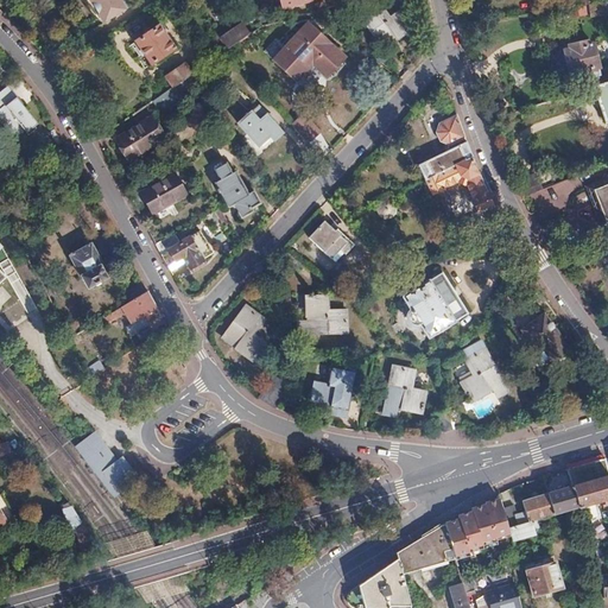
[(82,0),(88,7),(92,6),(96,13),(94,14),(97,19),(100,18),(106,18),(107,21),(130,7),(125,0),(82,0)]
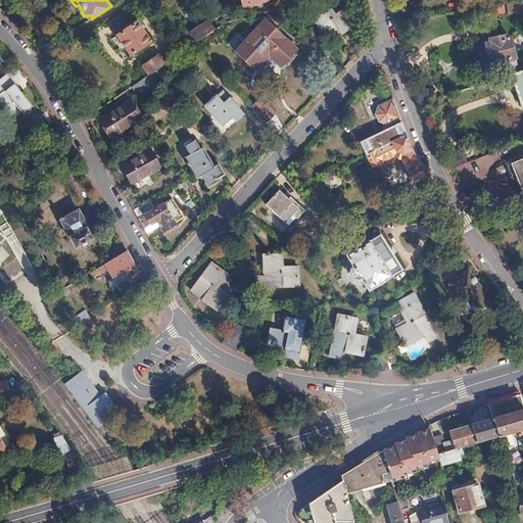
[(522,10),(522,0),(506,3),(508,13),(522,10)]
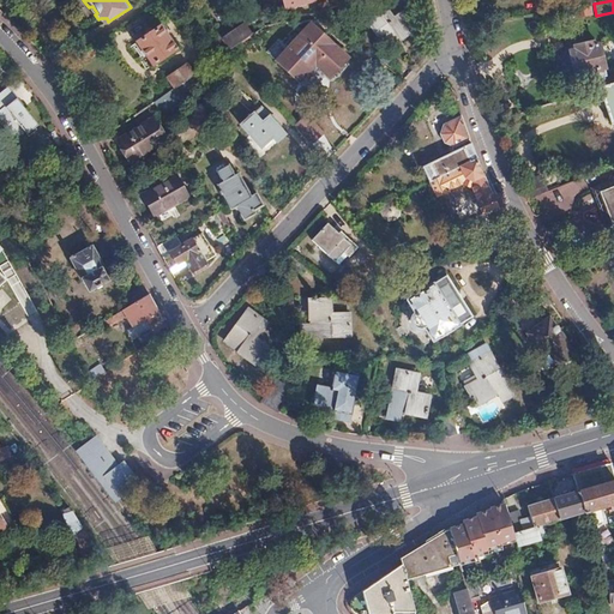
[(365,14),(384,44),(398,36),(399,38),(416,28),(415,24),(417,23),(415,19),(414,19),(407,8),(395,17),(385,1),(365,14)]
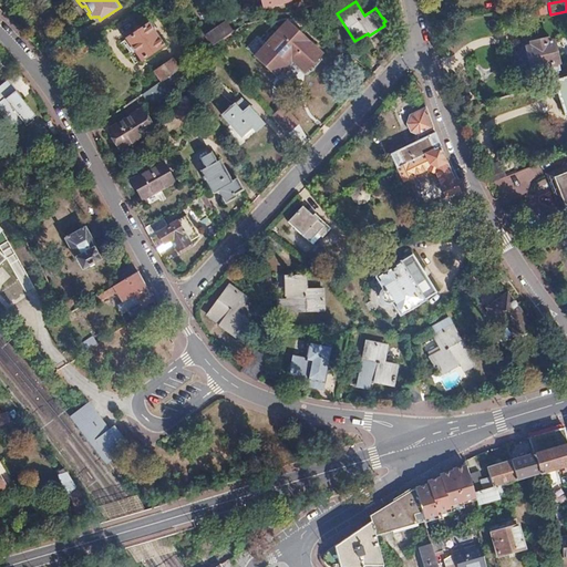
[(545,11),(544,3),(535,6),(531,6),(532,13),(545,11)]
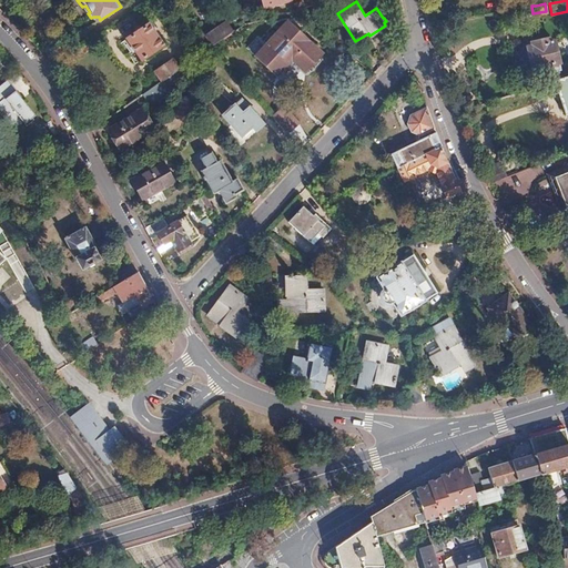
[(322,52),(307,40),(286,20),(275,31),(273,29),(263,39),(266,42),(254,54),(276,74),(291,58),(304,71),(322,52)]
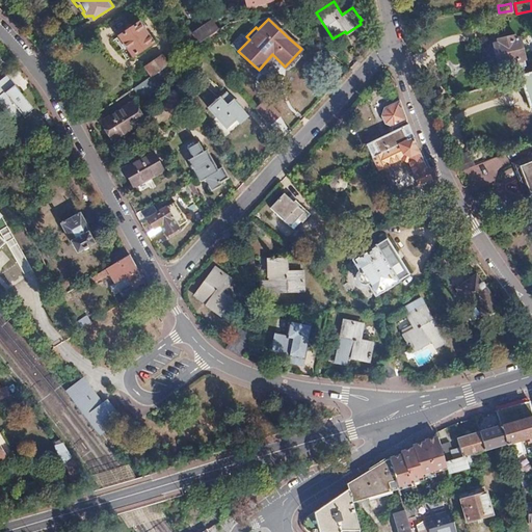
[(198,43),(215,31),(217,29),(211,21),(192,33),(193,35),(198,43)]
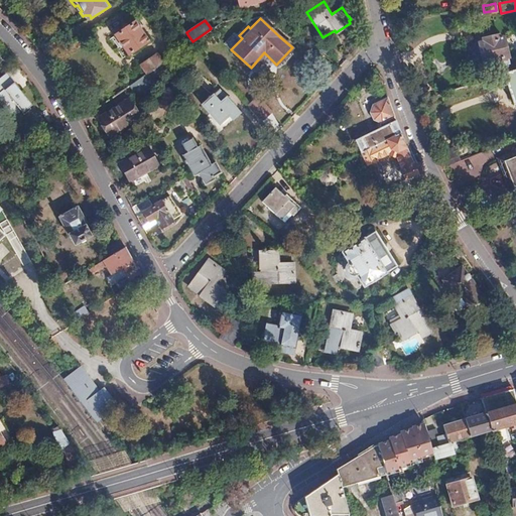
[(148,41),(135,21),(114,35),(128,54),(148,41)]
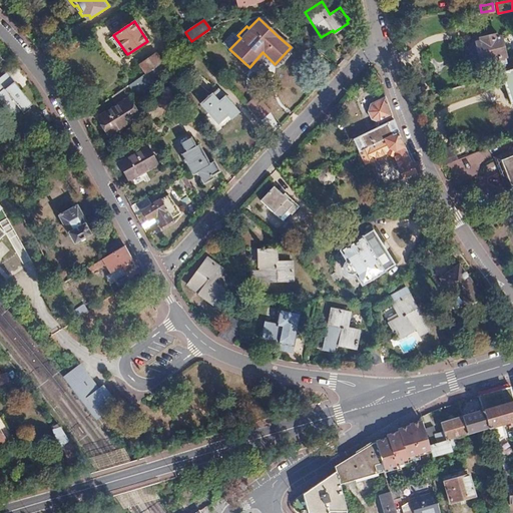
[(506,61),(498,36),(493,37),(492,33),(478,38),(479,41),(474,43),(483,69),(506,61)]
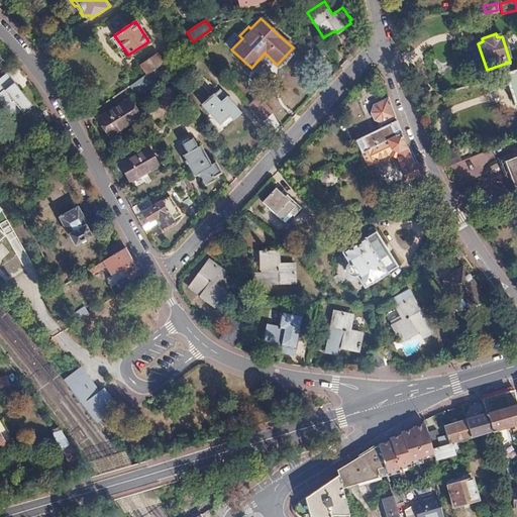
[(193,41),(188,34),(174,43),(179,50),(193,41)]
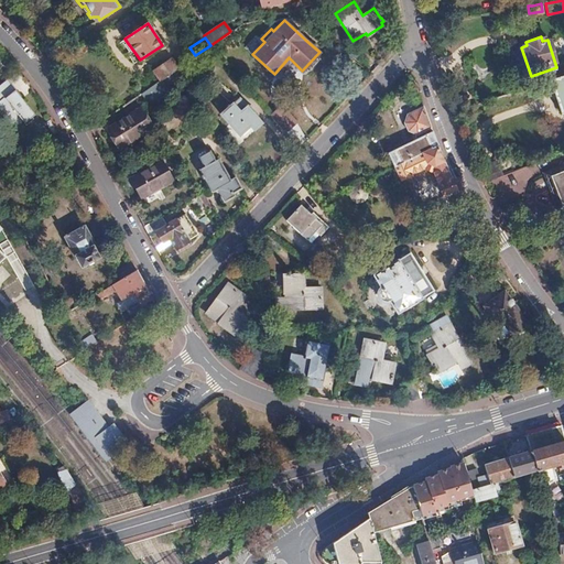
[(289,57),(274,73),(284,82),(299,67),(289,57)]
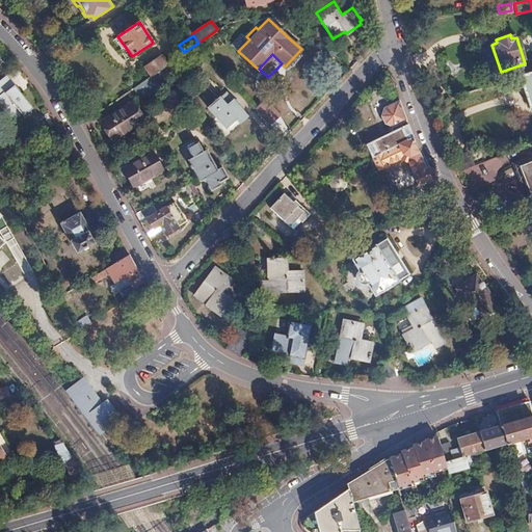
[(151,76),(167,64),(161,55),(144,67),(151,76)]
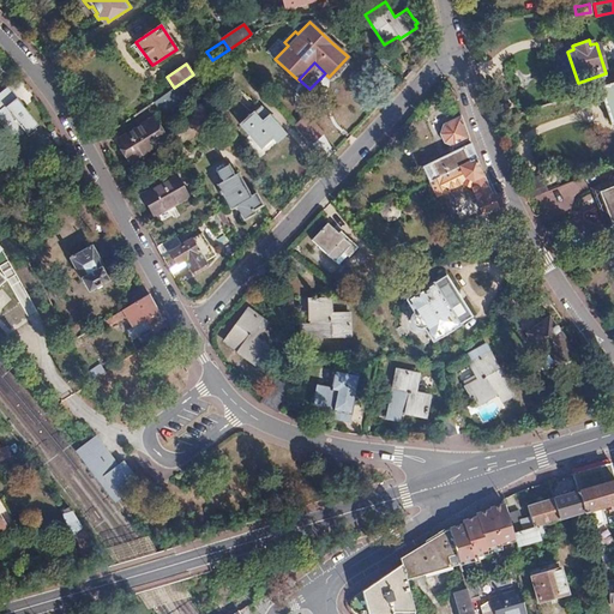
[(613,80),(600,85),(612,122),(613,121),(613,80)]
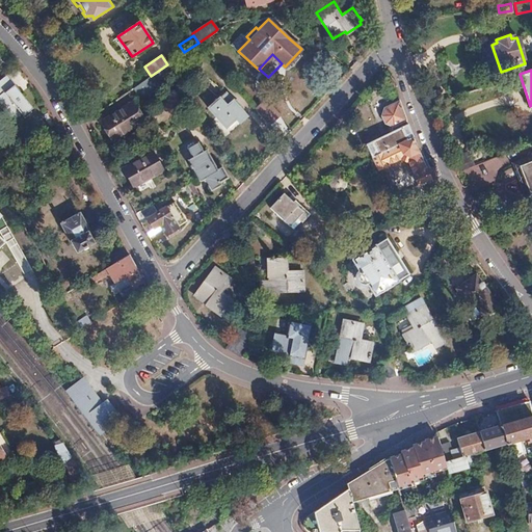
[(31,108),(12,84),(3,91),(0,86),(0,107),(4,110),(11,120),(20,113),(22,115),(31,108)]
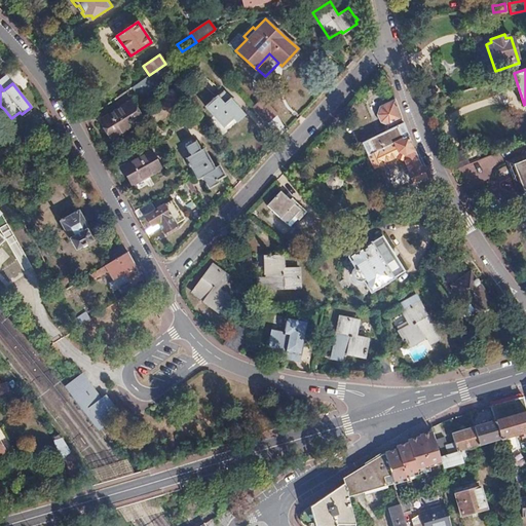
[(439,98),(435,87),(419,91),(422,99),(423,103),(439,98)]
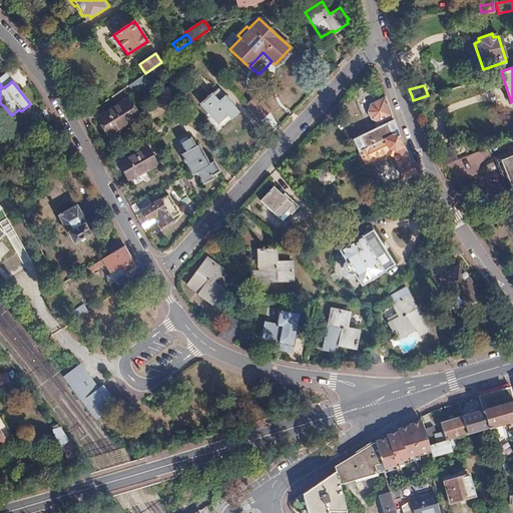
[(237,111),(218,89),(201,103),(217,122),(226,114),(230,118),(237,111)]
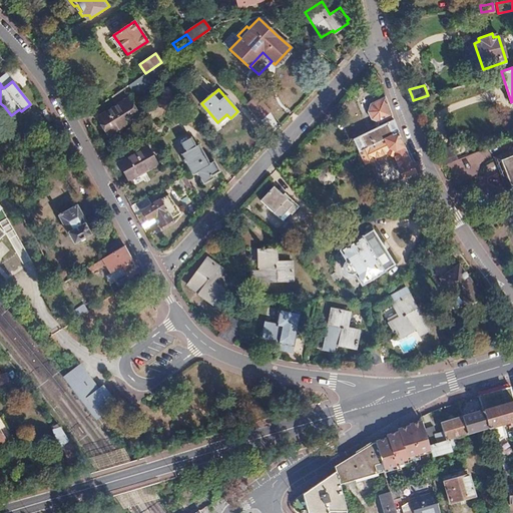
[(396,125),(389,105),(386,97),(376,102),(371,110),(375,118),(381,120),(378,127),(354,138),(360,150),(363,148),(398,131),(396,125)]
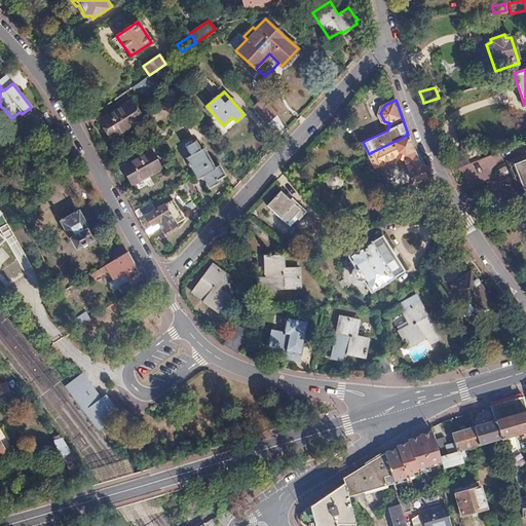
[(101,119),(112,138),(142,119),(129,101),(101,119)]
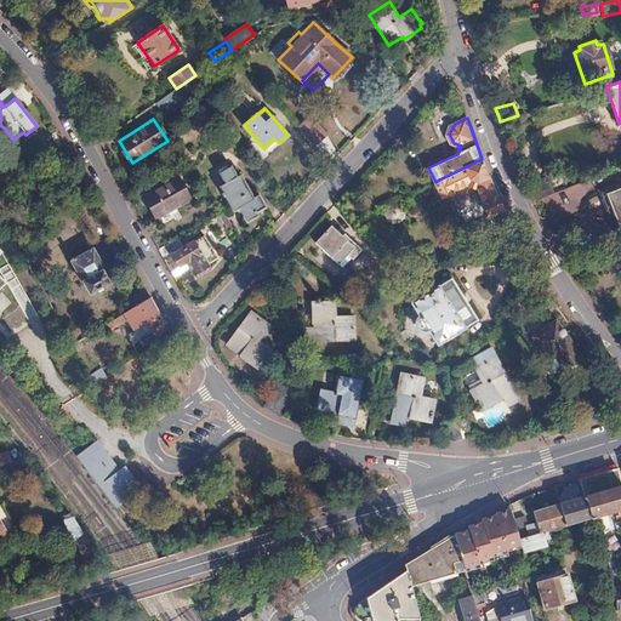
[(491,181),(482,159),(439,180),(436,182),(442,198),(455,193),(454,191),(467,184),(477,188),(483,203),(482,203),(488,216),(503,209),(502,206),(501,203),(491,181)]
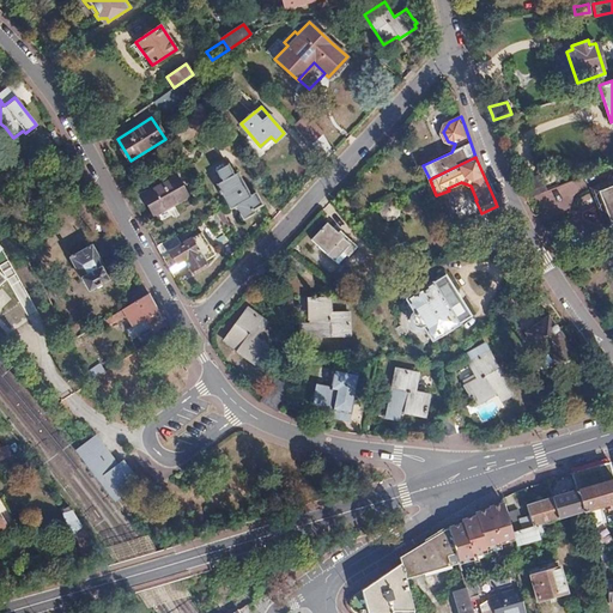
[(249,194),(236,173),(234,174),(228,164),(216,170),(222,180),(217,183),(230,207),(238,210),(243,218),(255,212),(253,207),(261,204),(254,192),(249,194)]
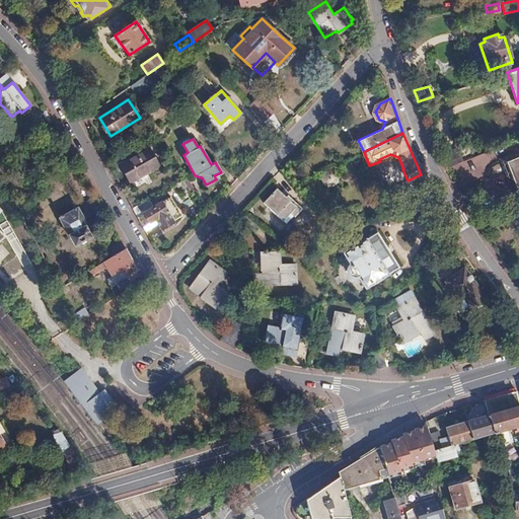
[(148,148),(121,163),(132,181),(159,166),(148,148)]
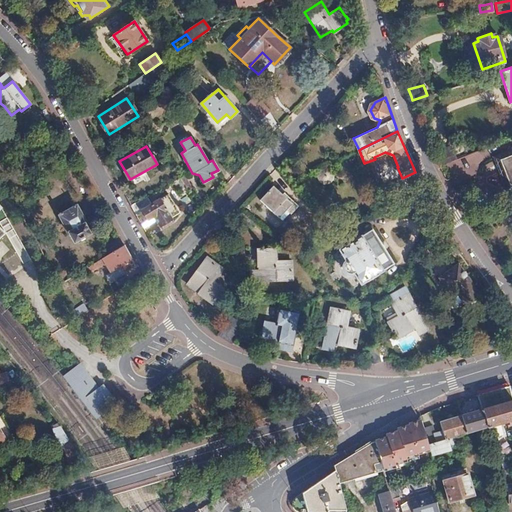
[(458,159),(454,149),(440,155),(444,164),(458,159)]
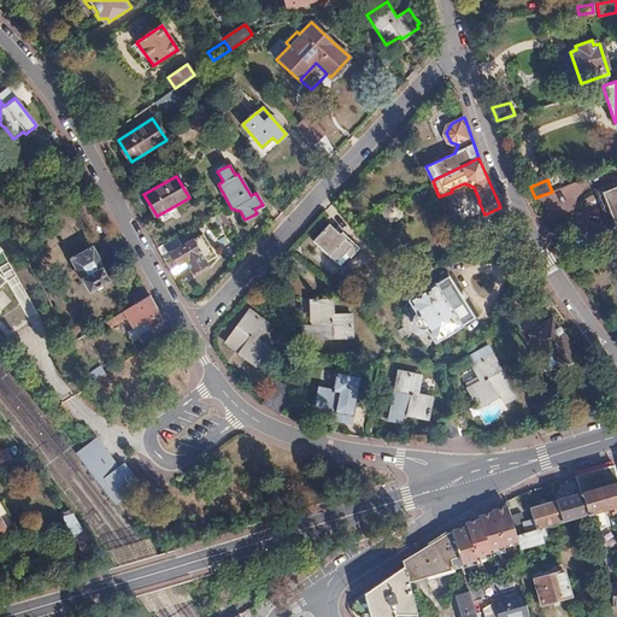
[(616,229),(616,211),(609,215),(600,193),(611,189),(615,181),(593,189),(600,207),(611,233),(616,229)]
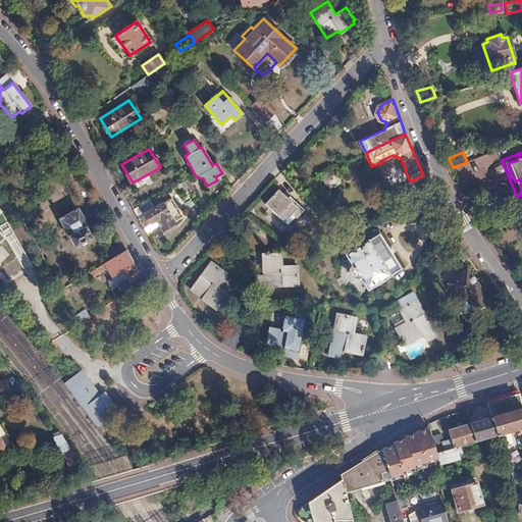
[(521,153),(520,153),(517,160),(508,163),(515,181),(521,178),(521,153)]
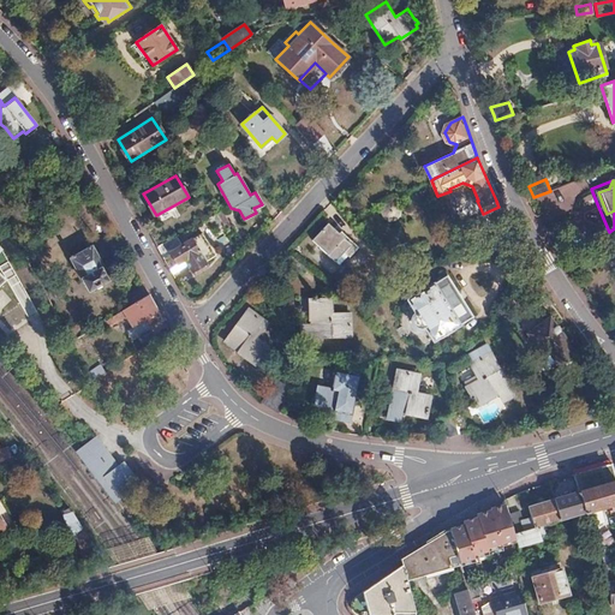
[(226,228),(218,213),(208,218),(212,222),(216,233),(226,228)]
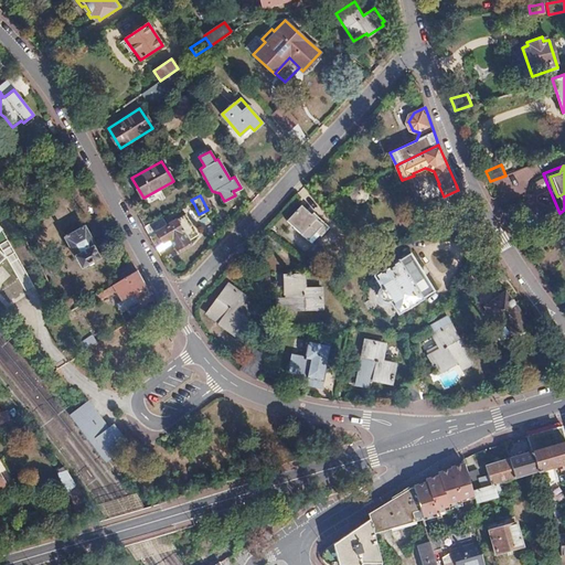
[(302,205),(287,221),(308,241),(316,232),(321,236),(330,227),(313,212),(312,214),(302,205)]
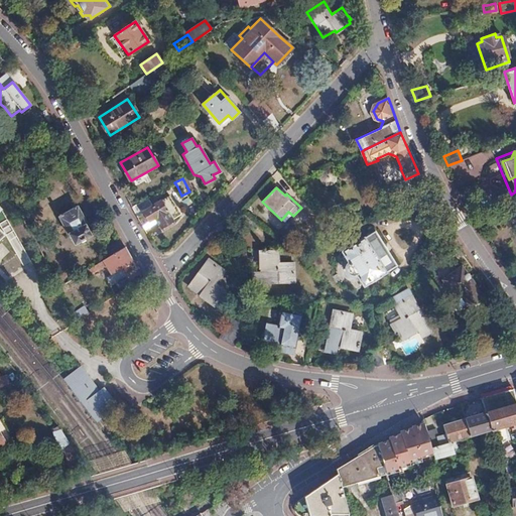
[(180,213),(169,195),(152,206),(148,198),(132,208),(142,226),(155,218),(158,223),(161,228),(163,227),(163,228),(172,223),(171,221),(173,219),(172,218),(180,213)]
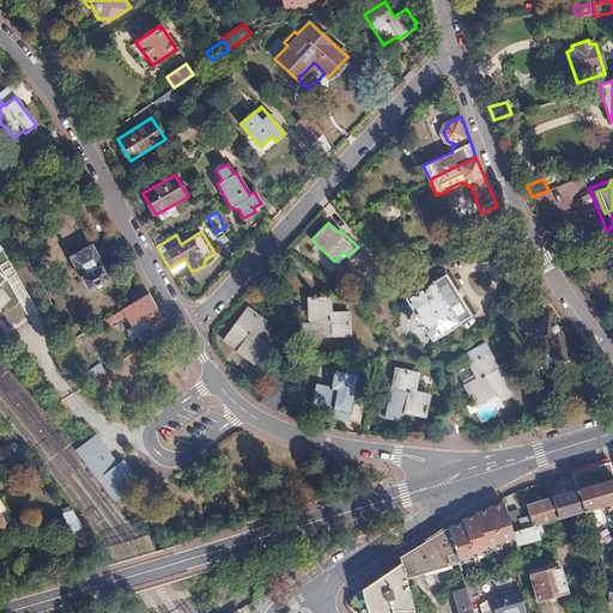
[(108,279),(102,268),(104,266),(92,246),(71,259),(83,280),(85,278),(92,289),(108,279)]
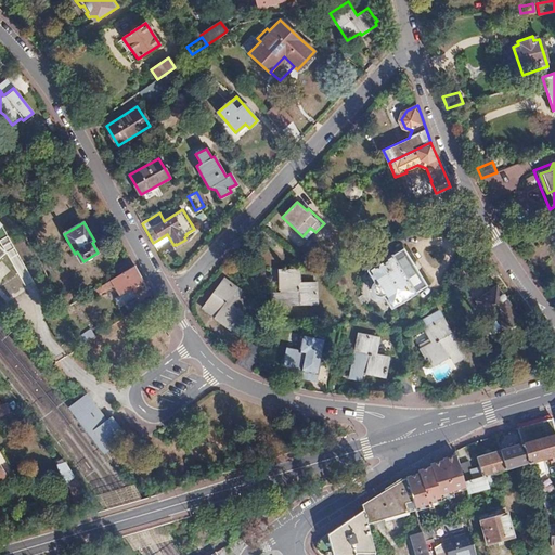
[(276,242),(257,227),(252,233),(271,248),(276,242)]
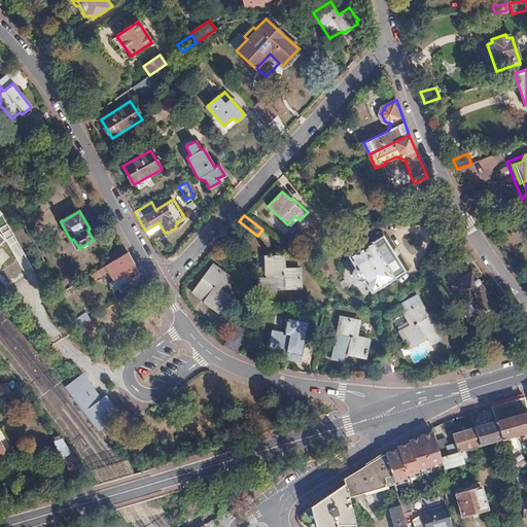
[(148,236),(162,227),(159,222),(145,231),(147,235),(148,236)]
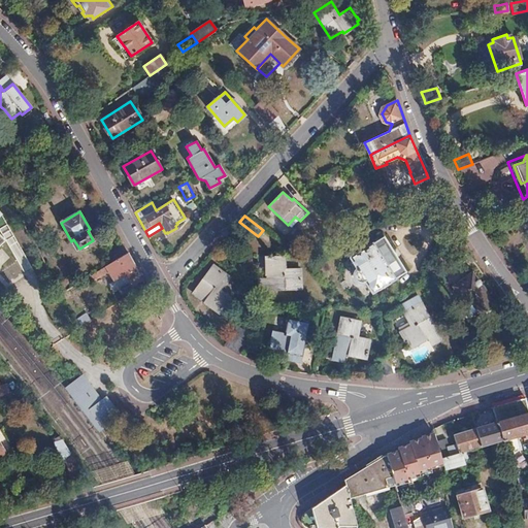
[(406,272),(384,236),(350,257),(357,268),(355,269),(354,272),(353,274),(353,276),(354,279),(356,282),(359,283),(361,284),(365,282),(371,293),(406,272)]
